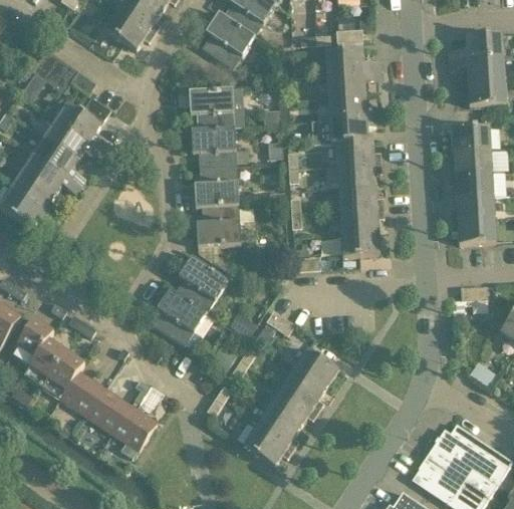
[(61,0),(60,1),(73,9),(78,2),(75,0),(61,0)]
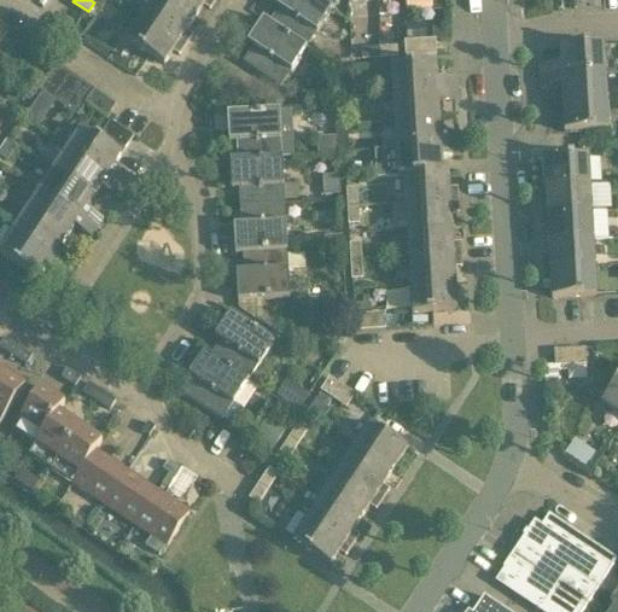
[(149,0),(141,11),(185,40),(192,30),(186,25),(194,13),(174,0),(149,0)]
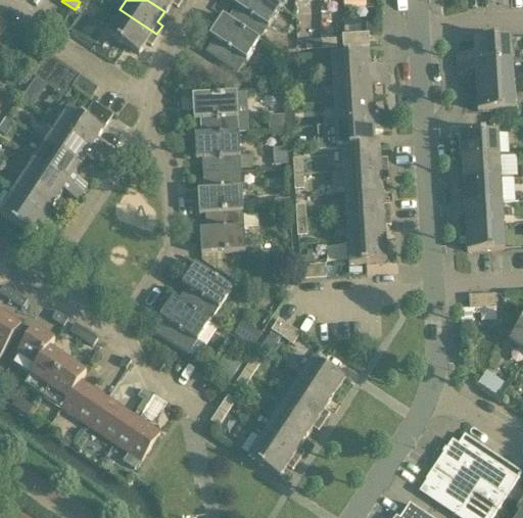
[(147,0),(164,11),(172,0),(177,4),(180,0),(147,0)]
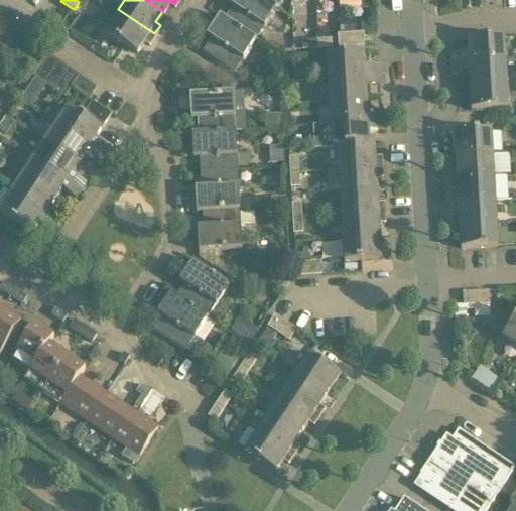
[(235,0),(224,15),(251,33),(259,21),(264,23),(277,4),(280,0),(235,0)]
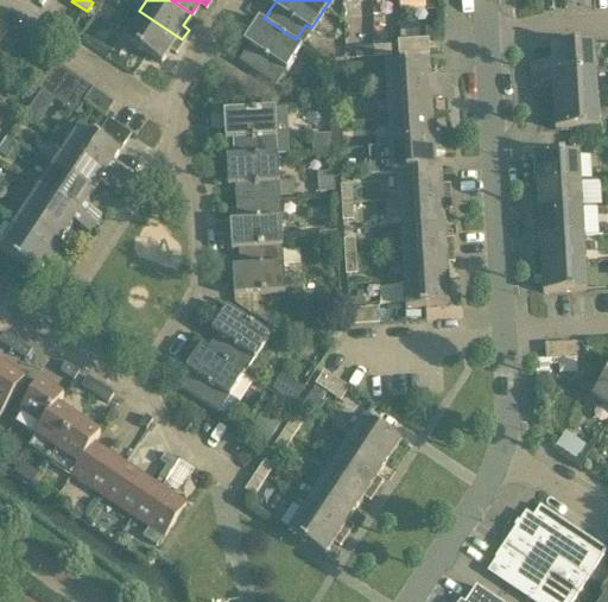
[(124,35),(146,50),(160,59),(170,45),(176,49),(182,39),(139,11),(124,35)]
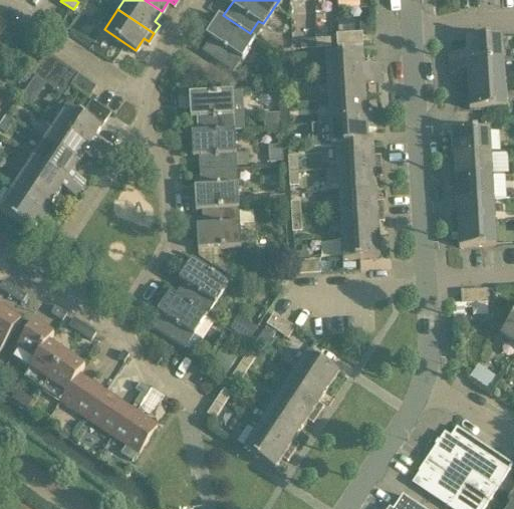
[(250,33),(223,15),(219,12),(209,27),(214,30),(202,48),(228,65),(237,52),(242,55),(255,36),(250,33)]
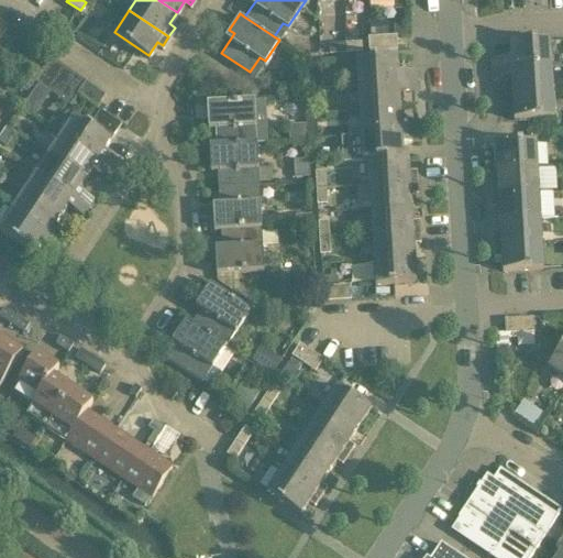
[(386,19),(370,20),(370,34),(387,33),(386,19)]
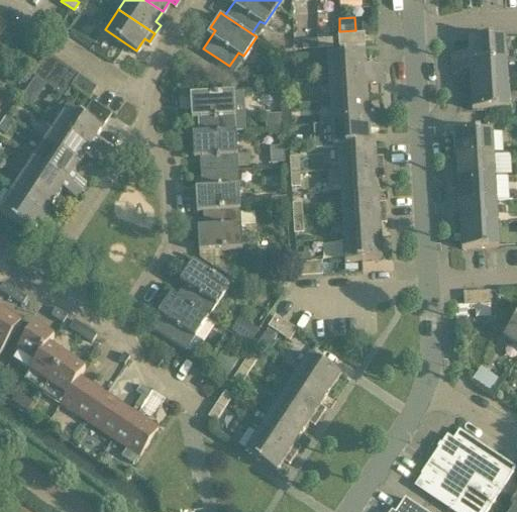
[(338,31),(338,44),(365,43),(364,30),(355,30),(339,31),(338,31)]
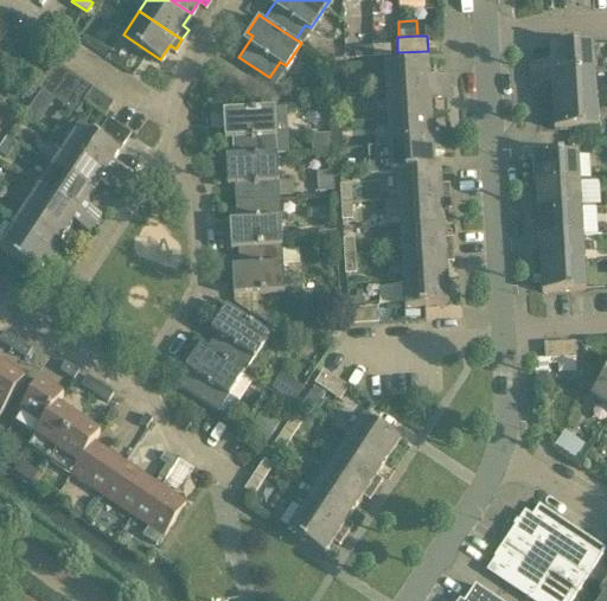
[(550,59),(534,61),(530,61),(530,71),(595,68),(593,40),(549,43),(550,59)]
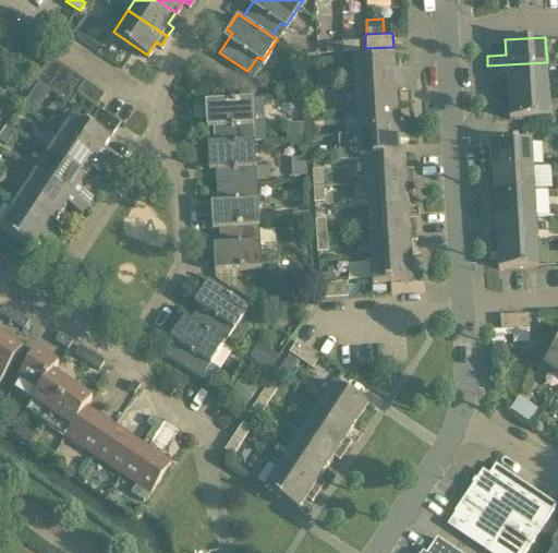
[(343,49),(359,48),(358,38),(342,39),(343,49)]
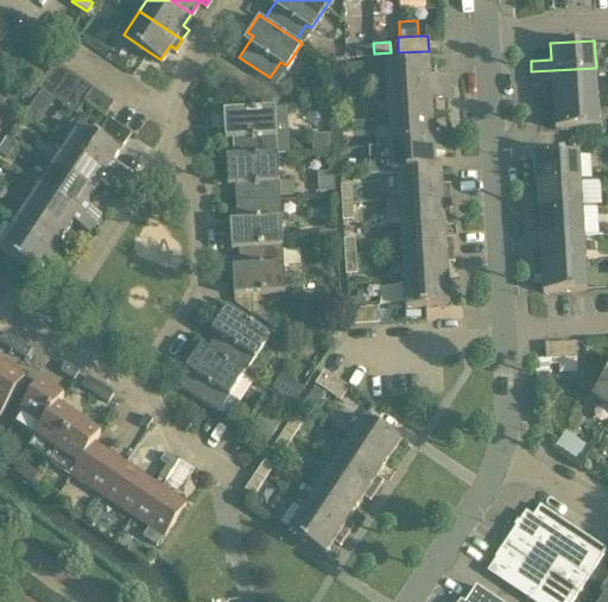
[(356,55),(374,54),(373,43),(355,44),(356,55)]
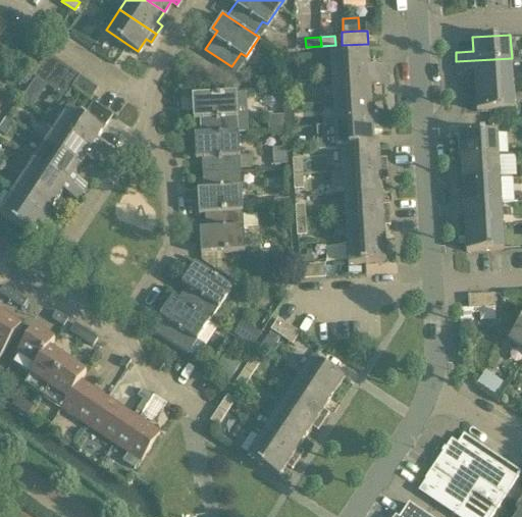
[(330,51),(331,75),(387,72),(386,62),(369,63),(368,49),(330,51)]
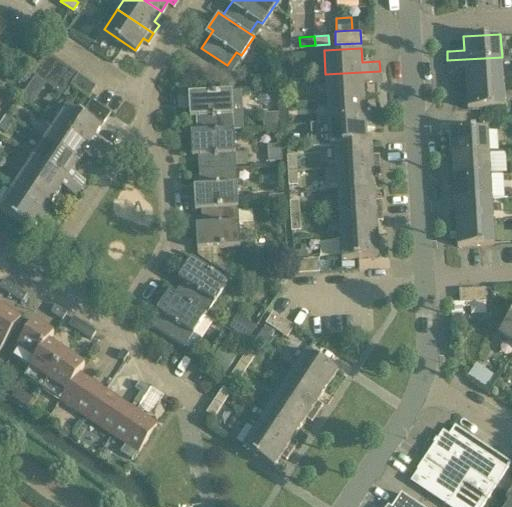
[(32,72),(43,79),(57,57),(47,50),(32,72)]
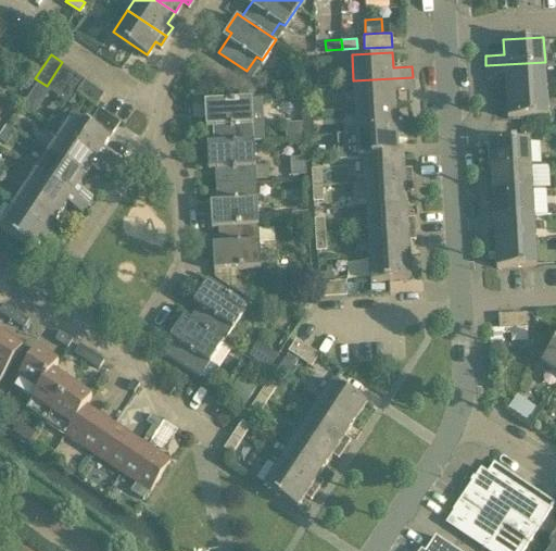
[(58,94),(74,70),(62,62),(47,86),(58,94)]
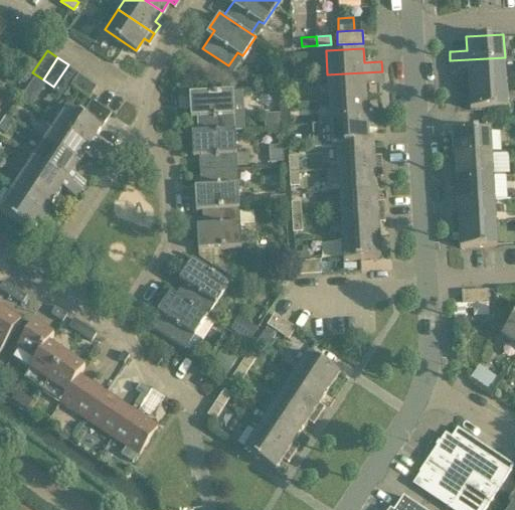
[(505,57),(450,60),(451,69),(468,68),(468,82),(506,80),(505,57)]
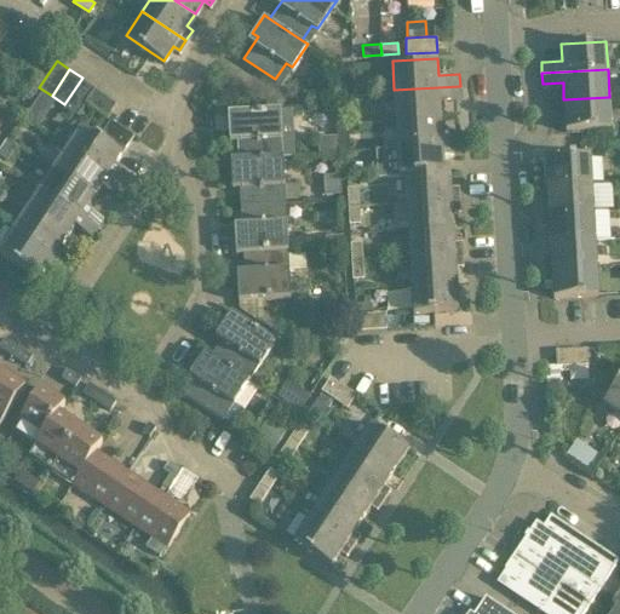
[(82,78),(64,104),(78,113),(85,102),(95,86),(82,78)]
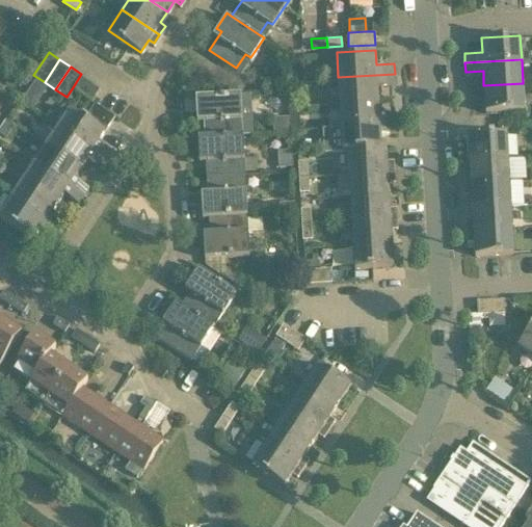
[(81,74),(73,87),(91,99),(100,86),(81,74)]
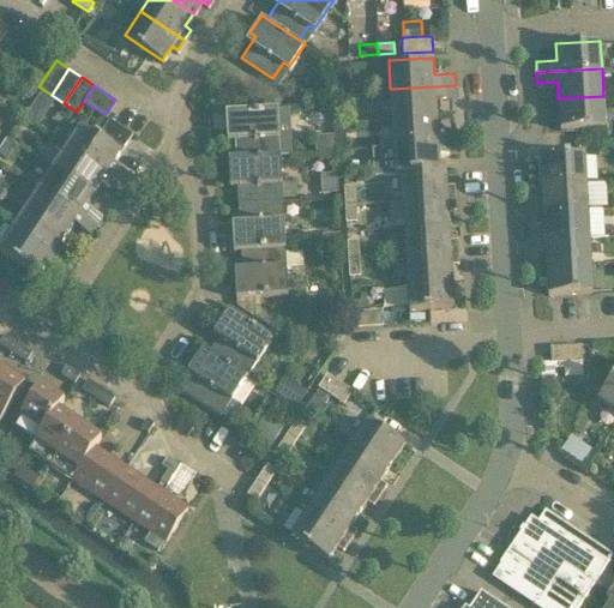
[(456,85),(390,89),(392,116),(435,114),(435,97),(456,96),(456,85)]
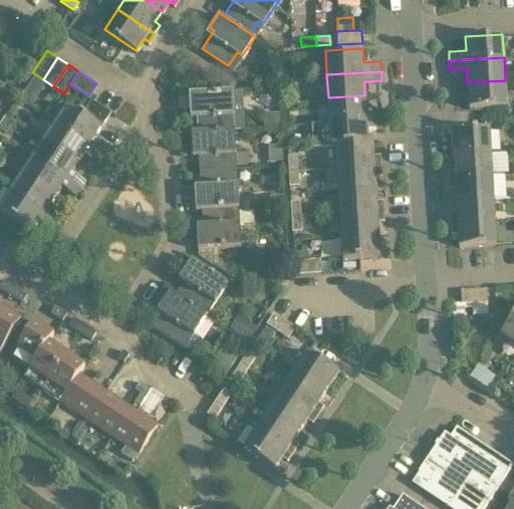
[(221,76),(221,87),(234,86),(233,75),(221,76)]
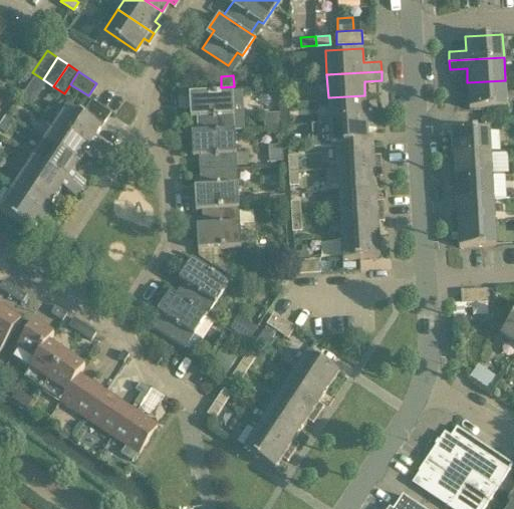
[(505,80),(467,82),(469,106),(506,104),(505,80)]
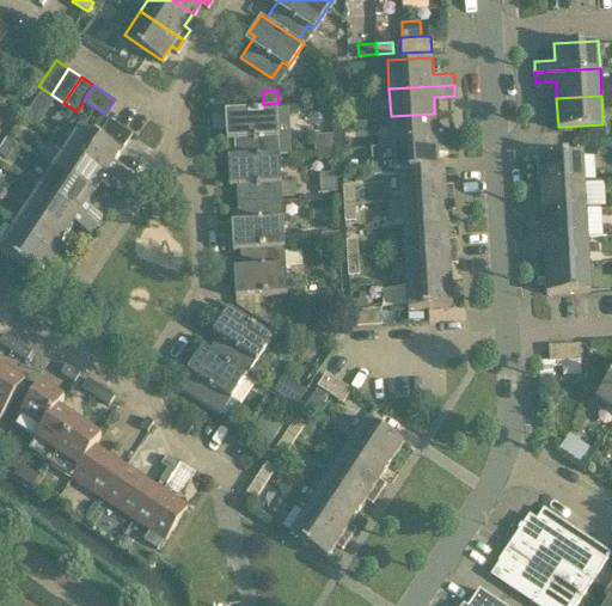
[(0,117),(7,122),(16,110),(0,99),(0,117)]
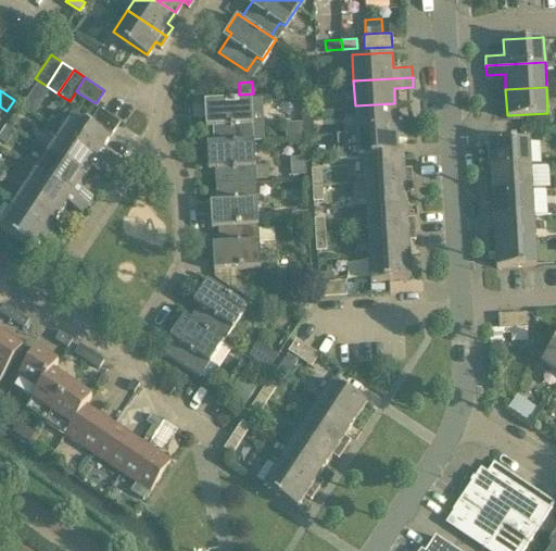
[(211,139),(249,138),(248,122),(253,121),(251,95),(203,98),(204,119),(210,119),(211,139)]
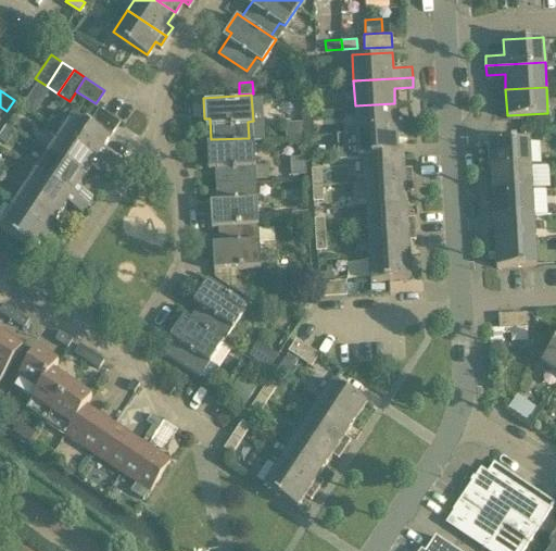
[(33,111),(37,104),(24,96),(20,102),(33,111)]
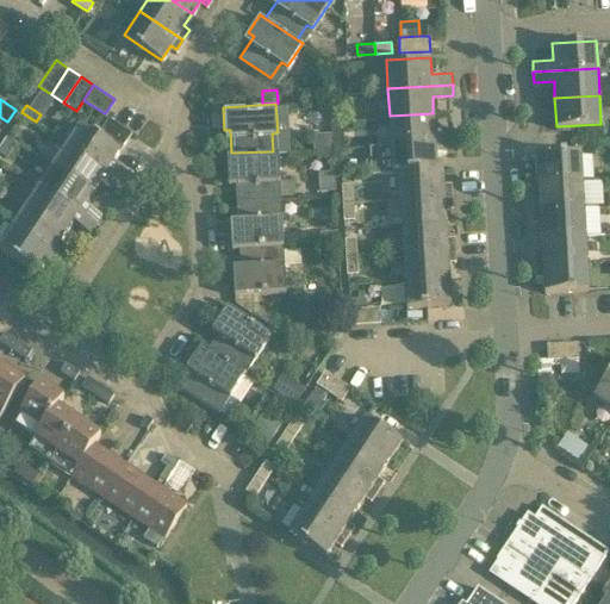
[(433,113),(390,116),(391,143),(456,138),(455,128),(434,129),(433,113)]
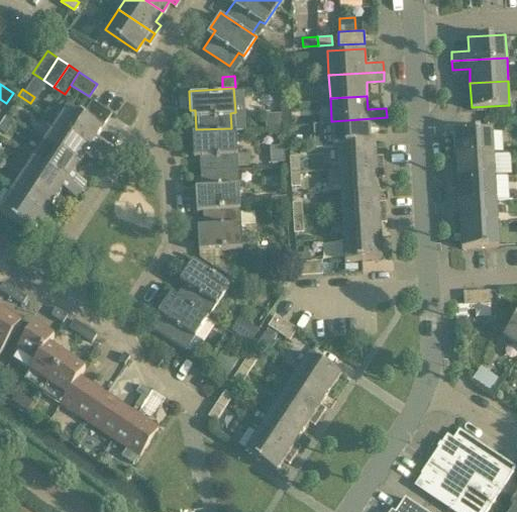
[(110,145),(106,142),(96,136),(102,125),(112,111),(92,98),(83,112),(68,103),(56,120),(105,154),(110,145)]
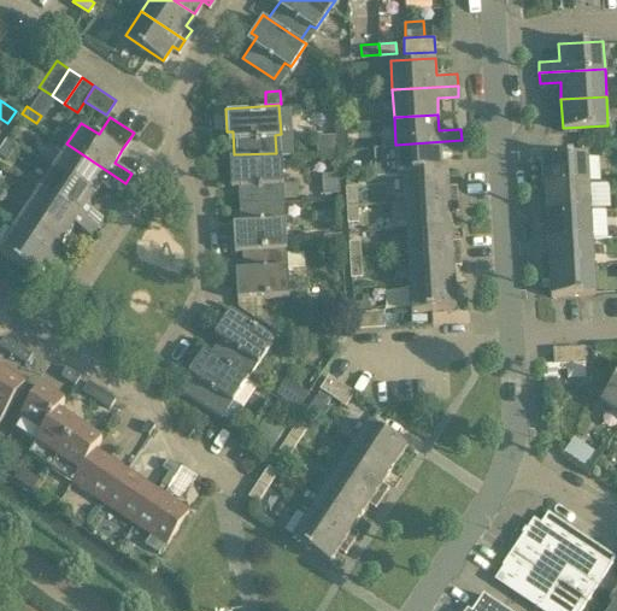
[(0,150),(9,156),(18,141),(7,134),(0,145),(0,150)]
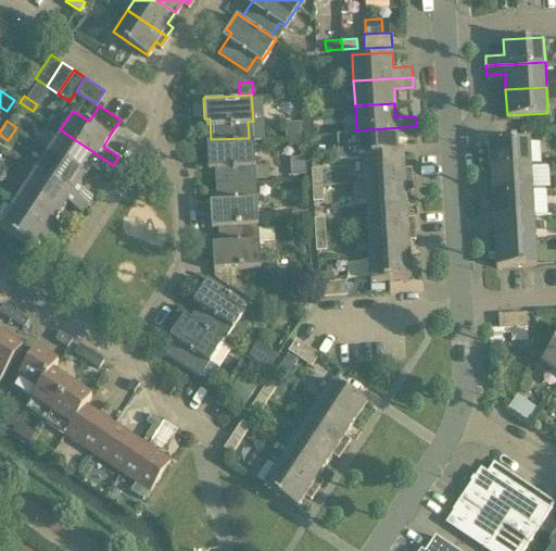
[(356,130),(337,132),(339,157),(363,155),(363,154),(397,151),(396,138),(415,137),(416,137),(416,126),(356,130)]
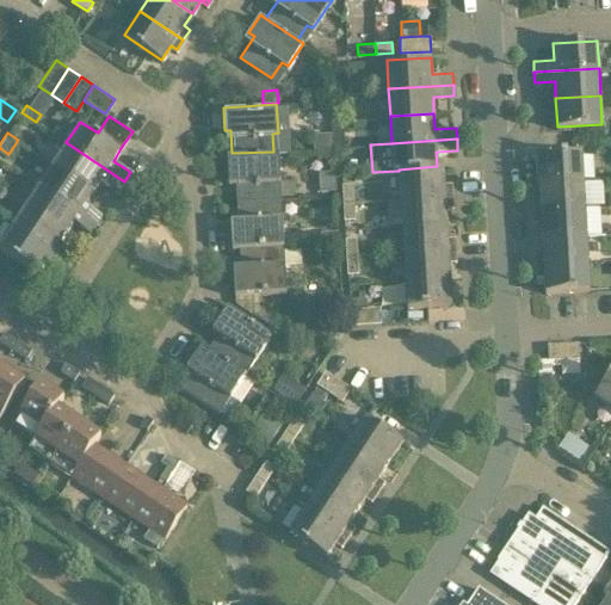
[(118,191),(124,181),(66,142),(53,164),(93,191),(102,179),(118,191)]
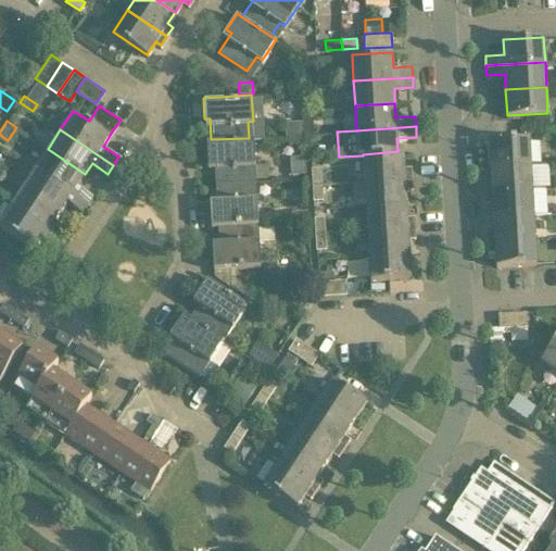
[(249,138),(211,139),(206,140),(207,160),(212,160),(213,183),(251,180),(250,163),(254,163),(253,137),(249,138)]
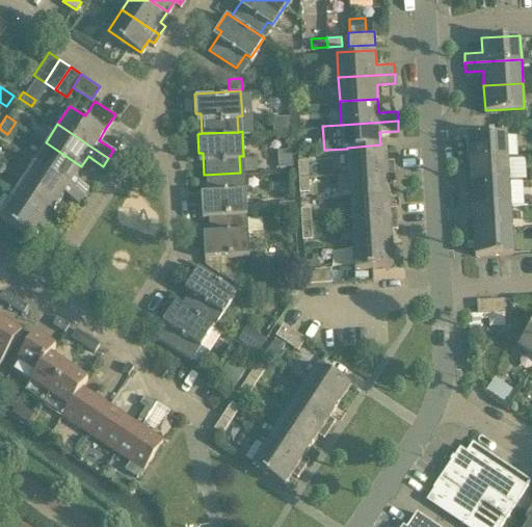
[(469,158),(508,155),(506,131),(468,133),(469,158)]
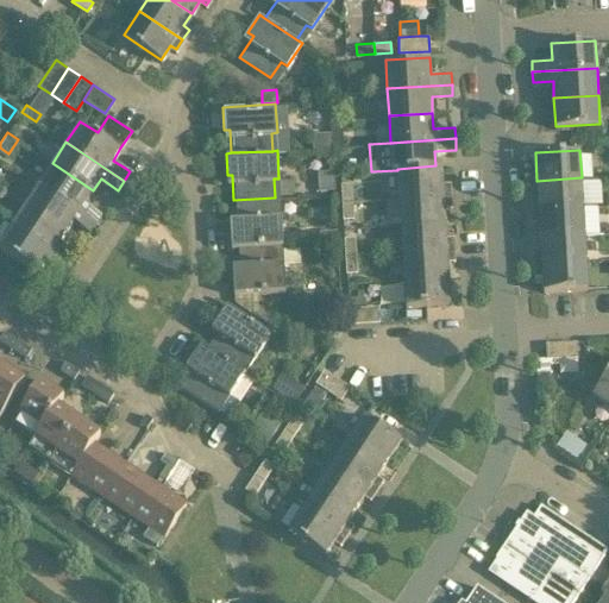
[(39,183),(96,221),(104,212),(86,201),(93,190),(52,163),(39,183)]
